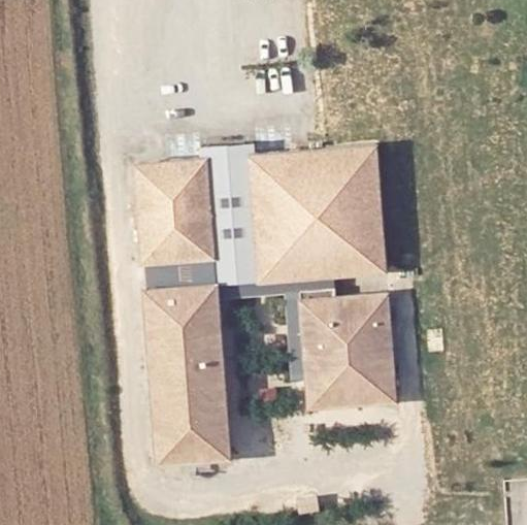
[(199,149),(199,159),(207,159),(215,260),(217,284),(217,287),(258,284),(248,156),(256,155),(255,144),(199,149)]
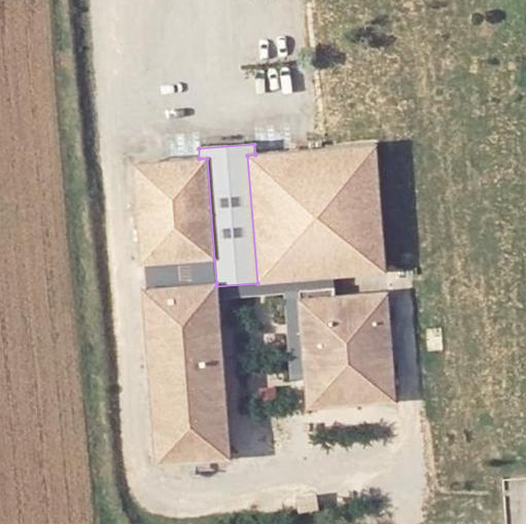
[(255,154),(247,155),(257,283),(318,278),(335,277),(386,273),(376,145),(255,154)]
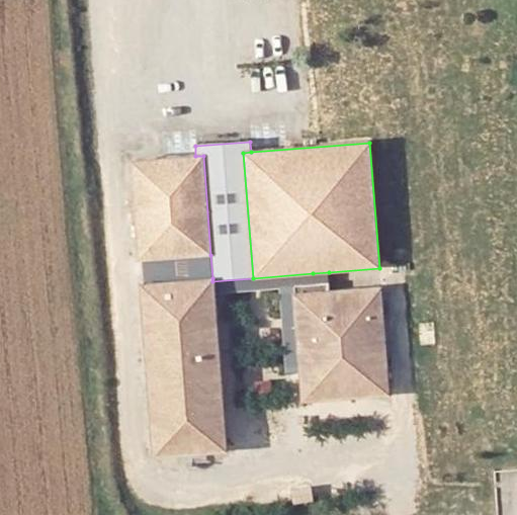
[(195,156),(131,161),(138,260),(210,255),(203,156),(195,156)]
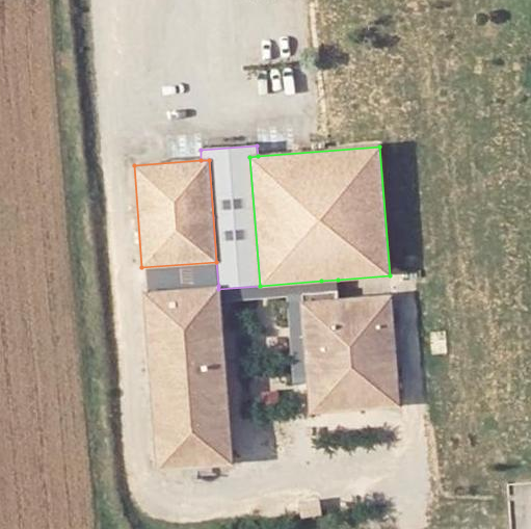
[(338,280),(321,281),(322,293),(339,292),(338,280)]
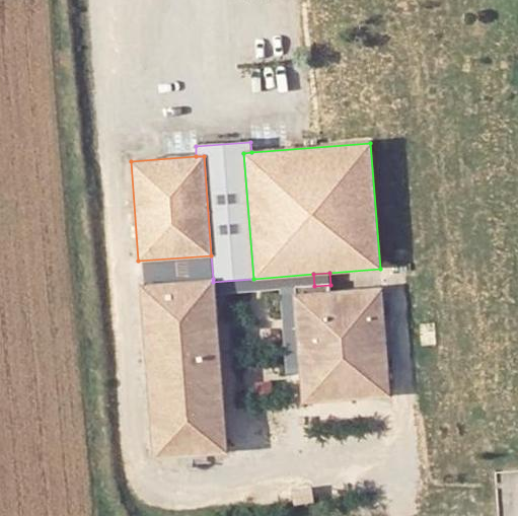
[(154,458),(227,451),(213,282),(213,279),(140,285),(154,458)]
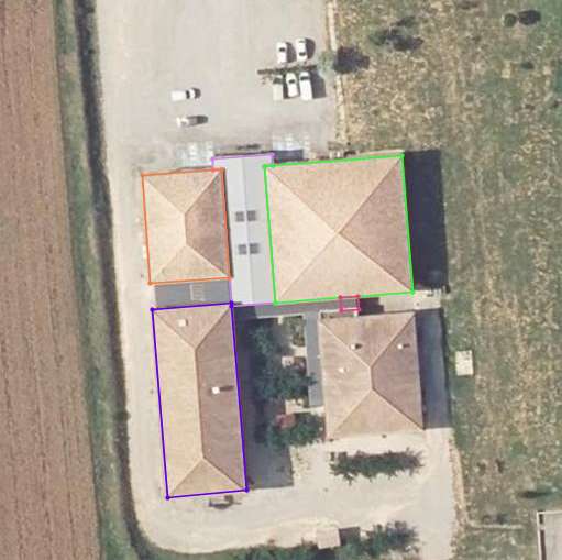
[(341,310),(319,313),(319,320),(359,318),(359,309),(341,310)]
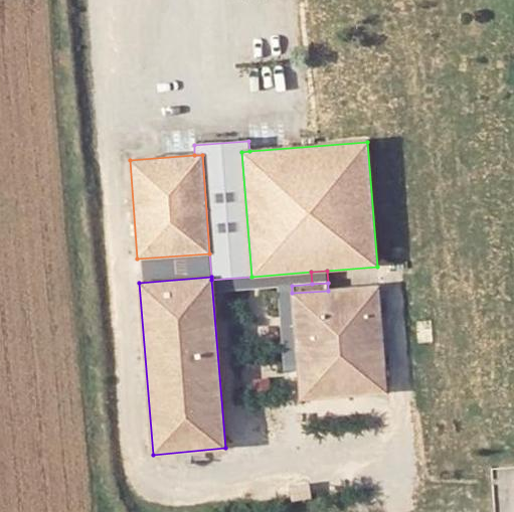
[(292,293),(300,400),(386,393),(378,287),(328,291),(292,293)]
